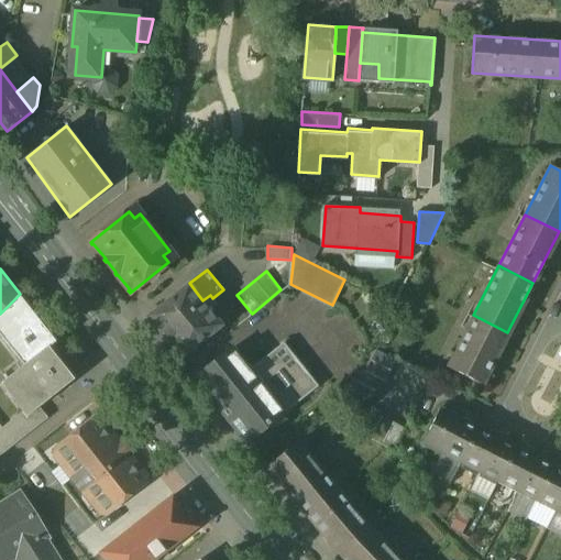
[(202,300),(189,283),(149,316),(182,357),(222,325),(202,300)]
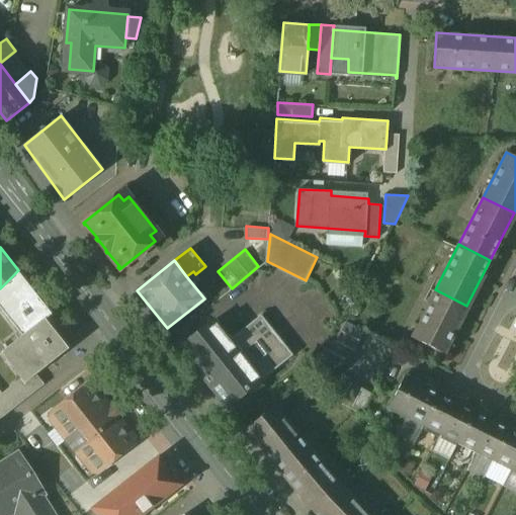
[(52,314),(18,270),(0,288),(0,305),(22,335),(6,347),(18,363),(13,366),(21,376),(25,381),(37,372),(68,349),(45,320),(52,314)]
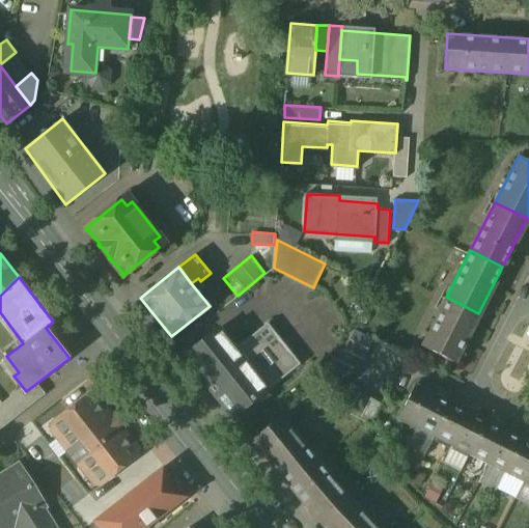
[(446,297),(421,345),(454,362),(478,313),(446,297)]
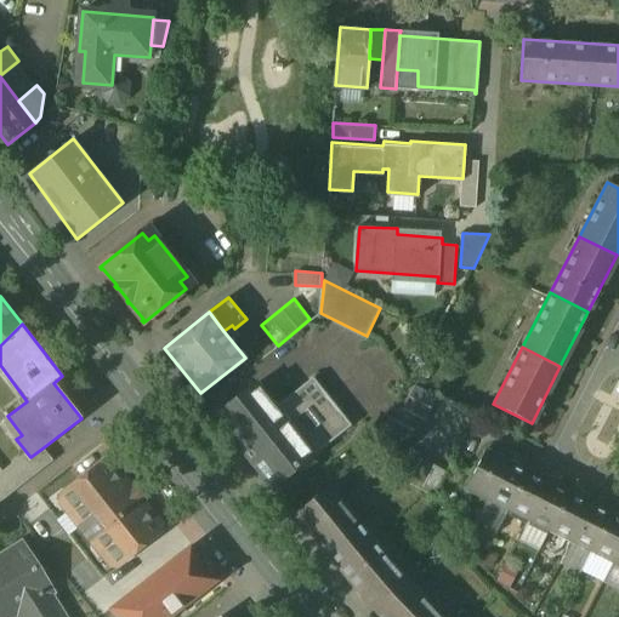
[(276,406),(256,382),(216,415),(254,461),(274,486),(314,455),(352,424),(313,376),(276,406)]
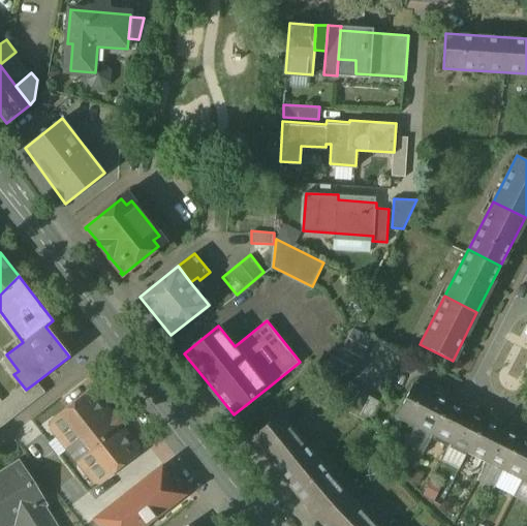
[(372,338),(353,329),(344,347),(364,357),(372,338)]
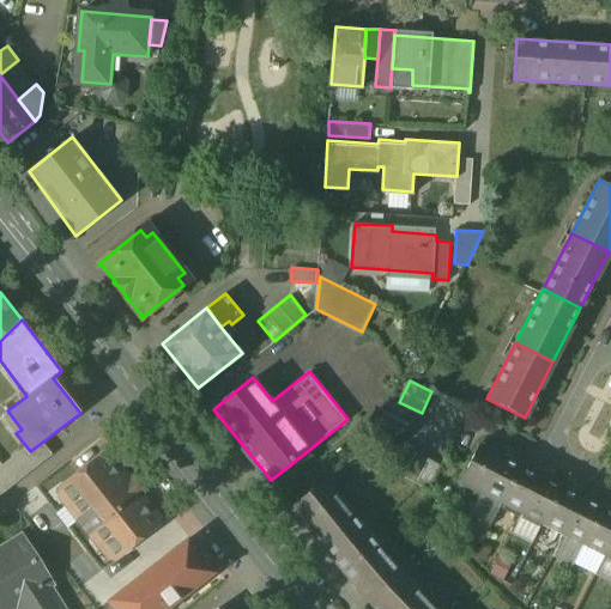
[(399,402),(397,402),(391,415),(409,424),(415,427),(422,413),(399,402)]
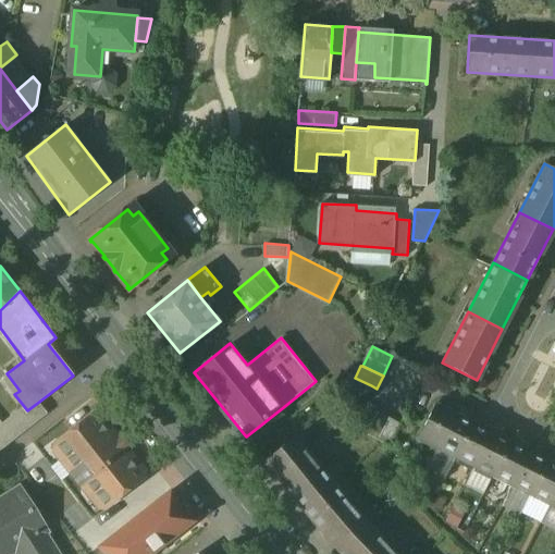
[(2,420),(0,417),(0,450),(49,411),(40,401),(27,410),(23,405),(2,420)]
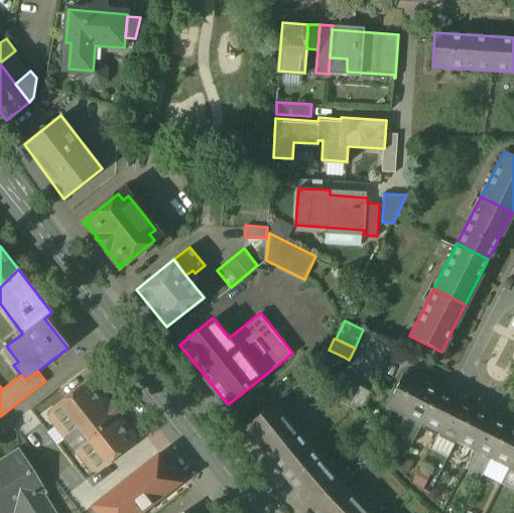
[(352,379),(342,373),(333,392),(343,396),(351,382),(352,379)]
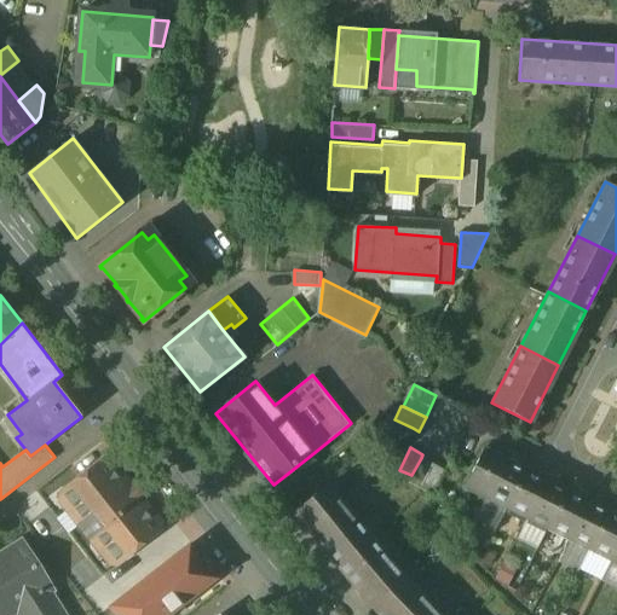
[(505,458),(483,447),(463,487),(485,498),(505,458)]
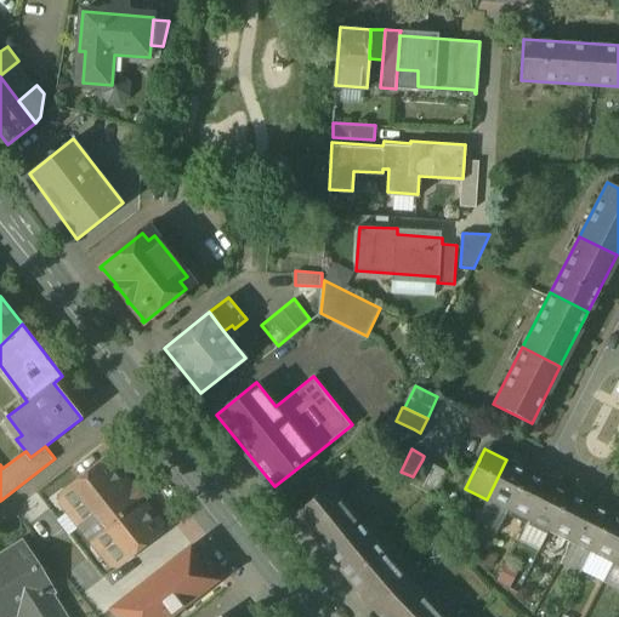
[(106,460),(63,492),(75,508),(75,519),(77,519),(81,520),(85,521),(97,537),(97,547),(108,548),(120,564),(163,531),(164,523),(157,514),(158,509),(153,508),(146,500),(147,485),(132,484),(125,474),(125,468),(121,468),(114,460),(106,460)]
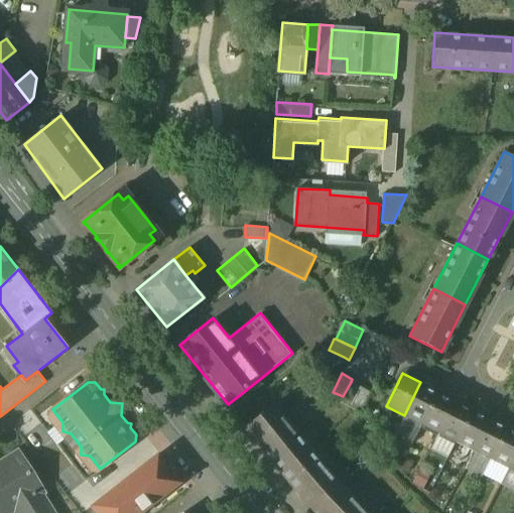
[(371,392),(351,382),(343,396),(341,401),(362,412),(371,392)]
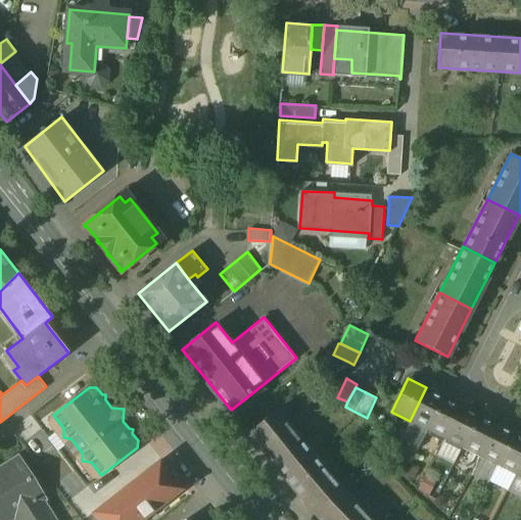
[(426,387),(410,421),(428,429),(443,396),(426,387)]
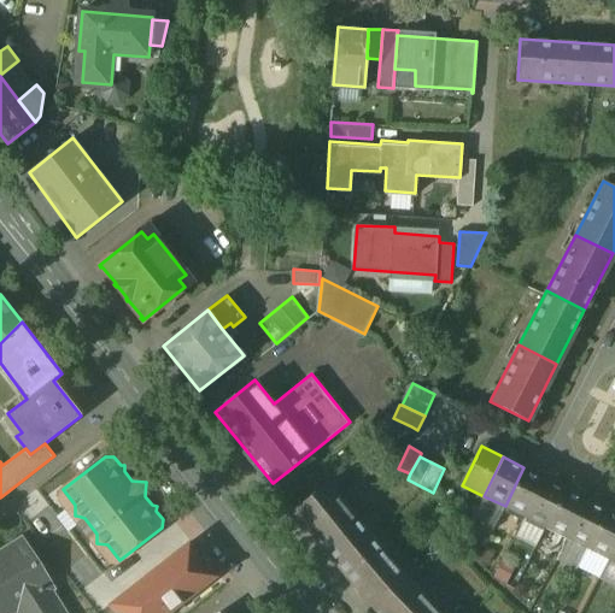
[(544,477),(523,467),(505,506),(525,516),(544,477)]
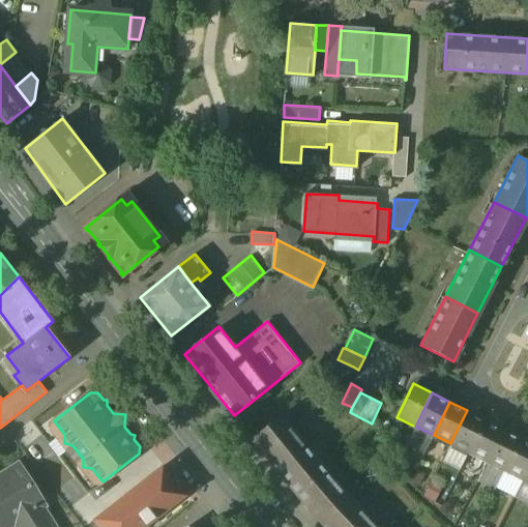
[(467,410),(450,443),(468,452),(485,419),(467,410)]
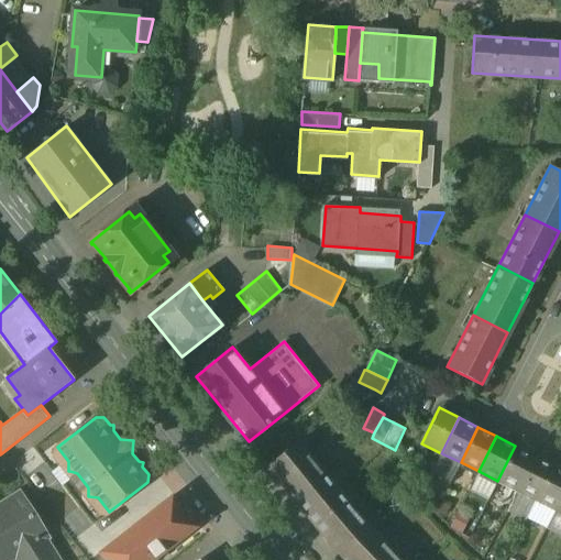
[(297,442),(267,465),(307,515),(334,489),(297,442)]
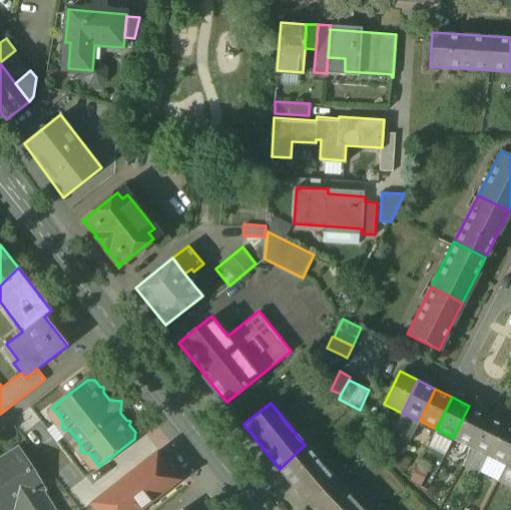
[(469,406),(453,438),(470,446),(485,414),(469,406)]
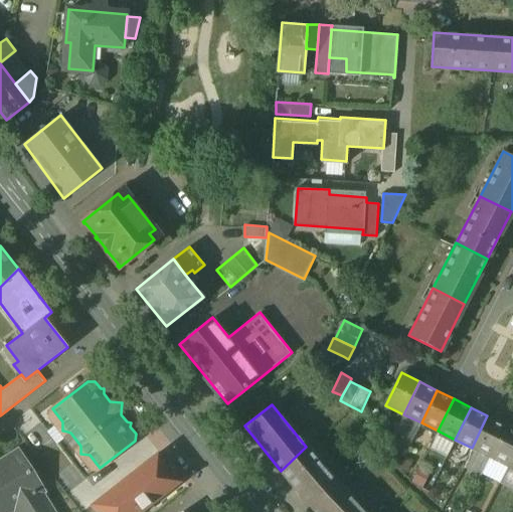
[(403,414),(394,433),(395,433),(396,431),(411,439),(409,442),(410,442),(421,422),(403,414)]
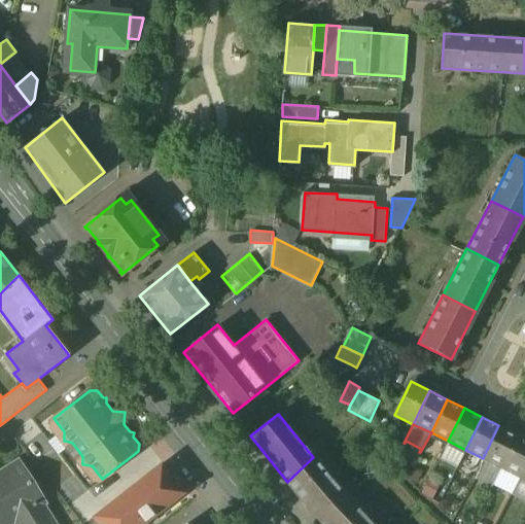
[(517,433),(498,425),(483,458),(500,467),(517,433)]
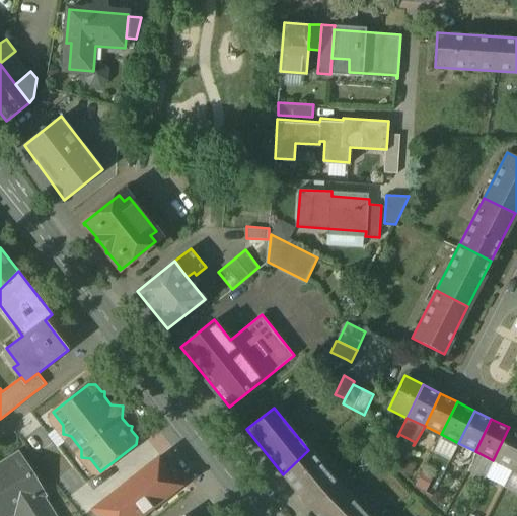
[(516,431),(509,427),(493,460),(510,468),(516,454),(516,431)]
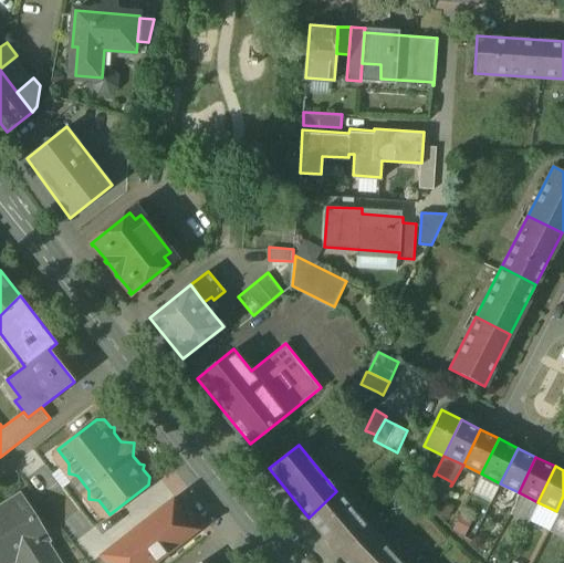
[(350,562),(376,537),(336,491),(309,518),(347,562),(350,562)]
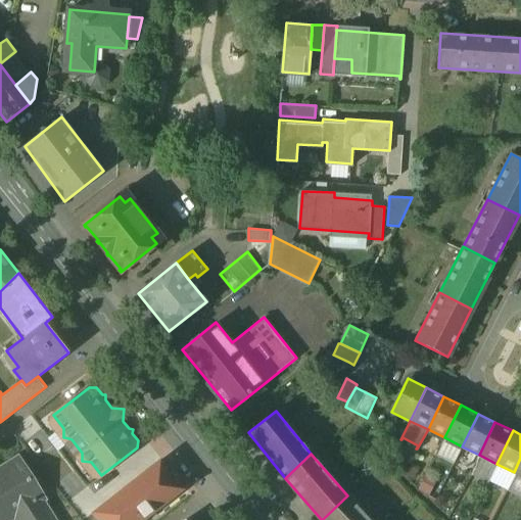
[(19,458),(0,469),(0,519),(1,519),(18,510),(25,519),(54,519),(40,497),(42,495),(19,458)]
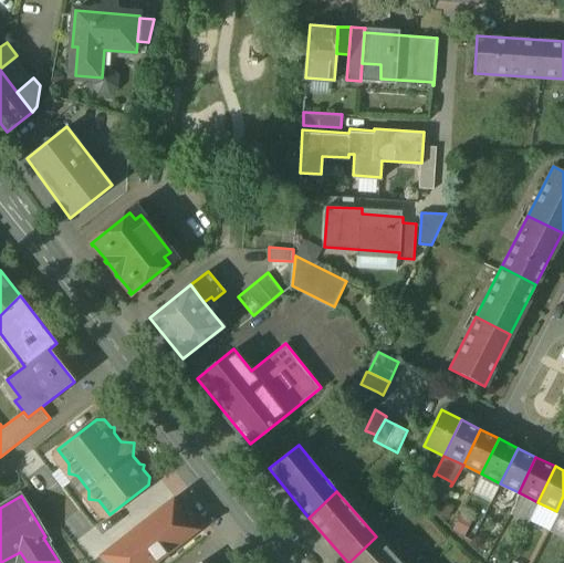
[(175,497),(101,554),(107,562),(112,562),(113,562),(112,562),(155,562),(199,529),(175,497)]
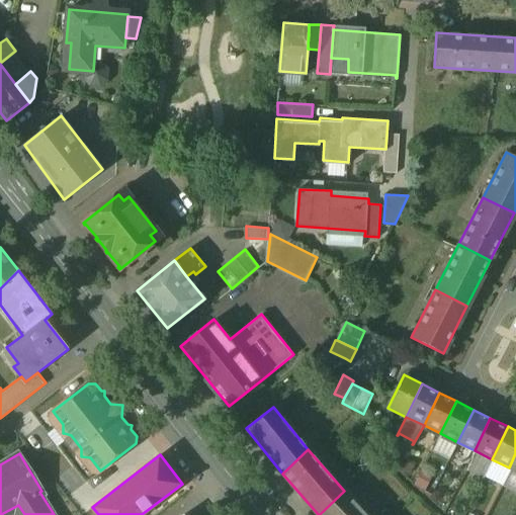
[(369,514),(344,491),(320,514),(369,514)]
